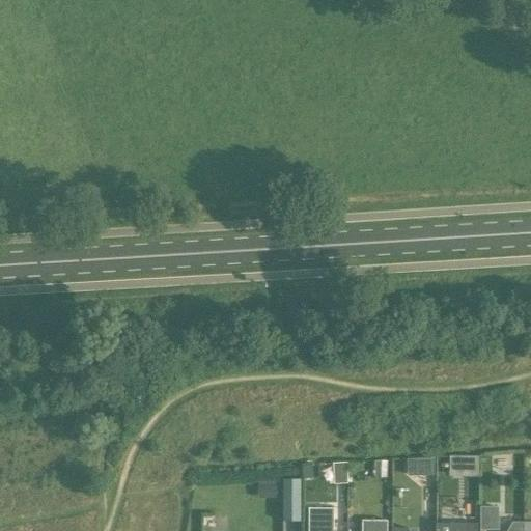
[(387,0),(396,9),(403,0),(387,0)]
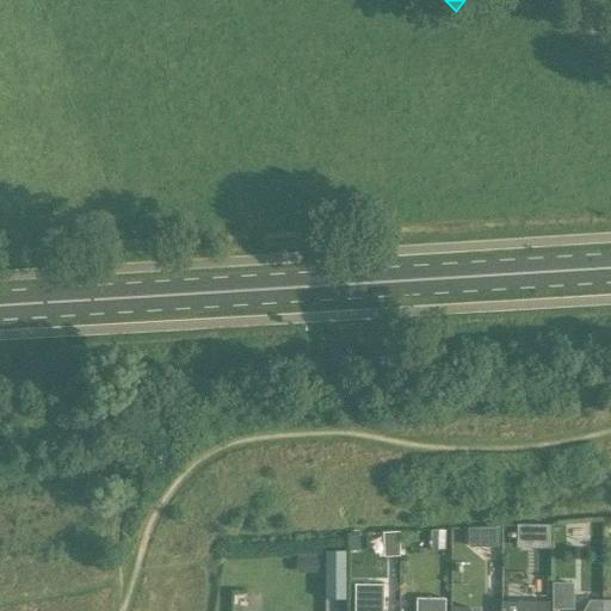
[(500,543),(499,525),(468,526),(469,545),(500,543)]
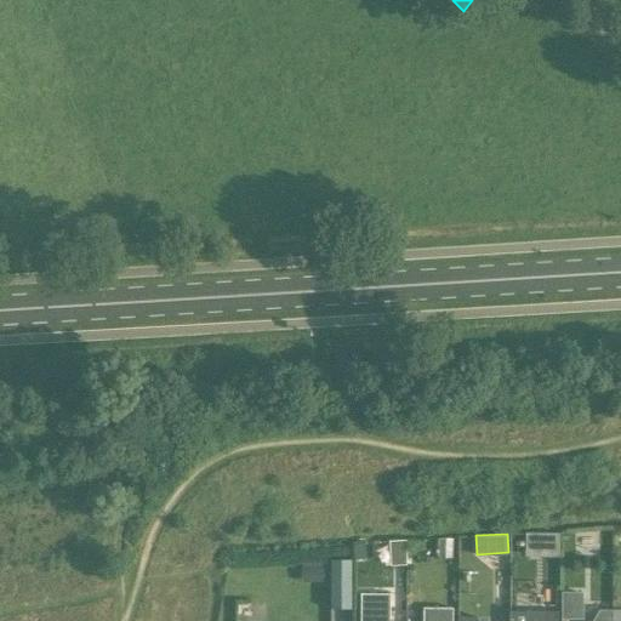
[(349,610),(349,562),(329,562),(329,610),(349,610)]
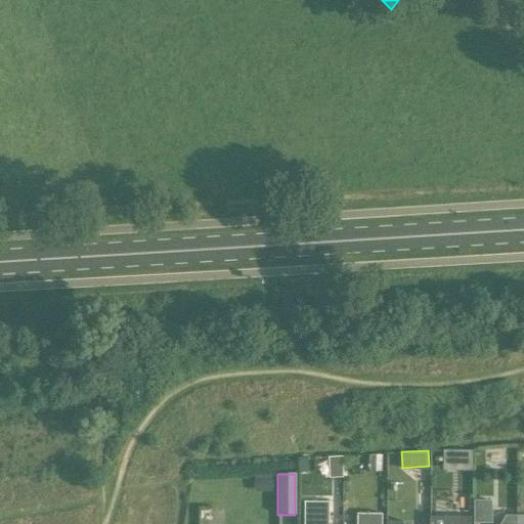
[(276,480),(275,480),(275,476),(254,475),(254,479),(268,480),(268,492),(276,492),(276,480)]
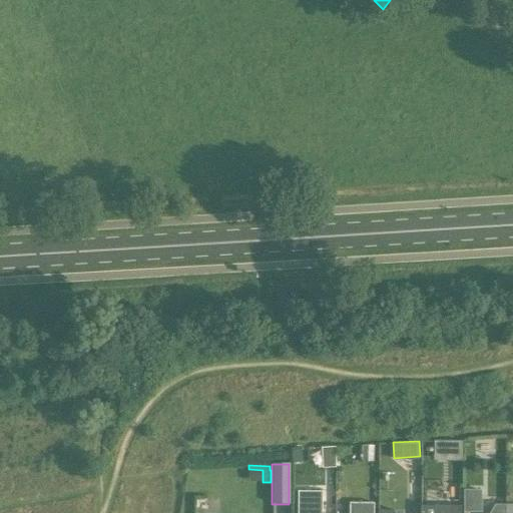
[(464,512),(481,511),(481,489),(464,490),(464,512)]
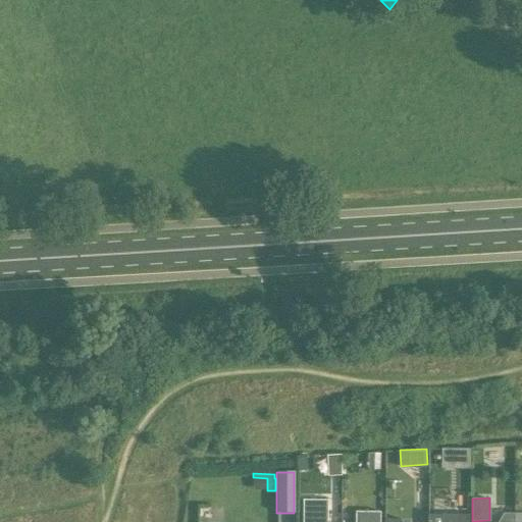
[(326,521),(327,500),(302,500),(302,521),(326,521)]
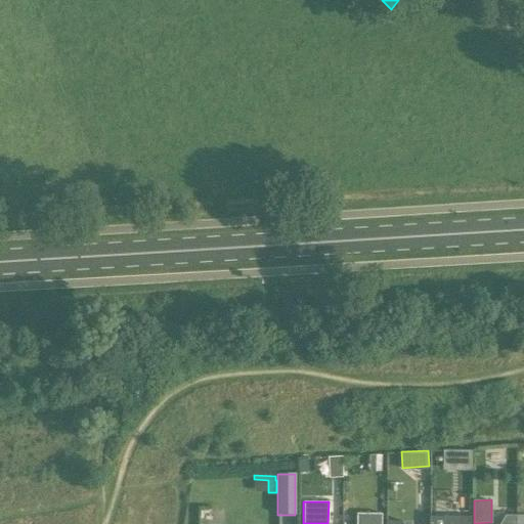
[(381,523),(381,514),(356,514),(355,523),(381,523)]
